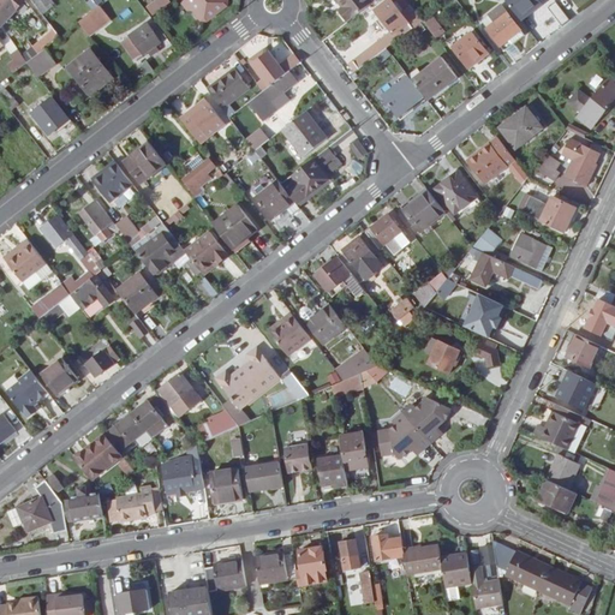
[(0,0),(0,24),(4,28),(27,0),(0,0)]
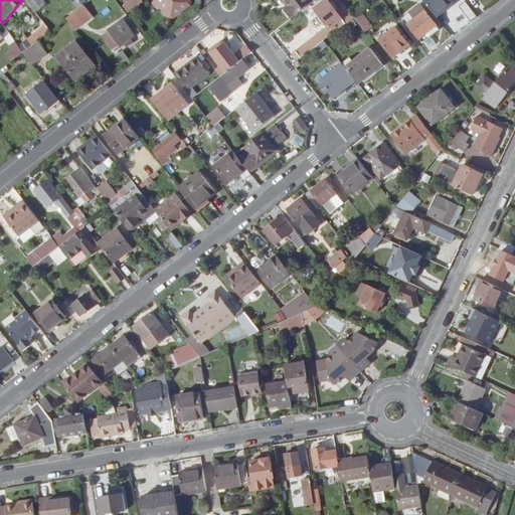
[(39,0),(30,0),(28,2),(36,12),(44,6),(39,0)]
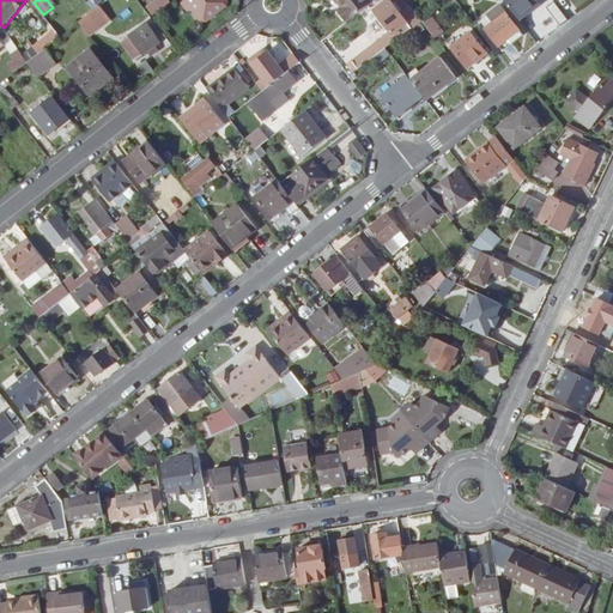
[(153,14),(171,2),(169,0),(157,0),(147,7),(153,14)]
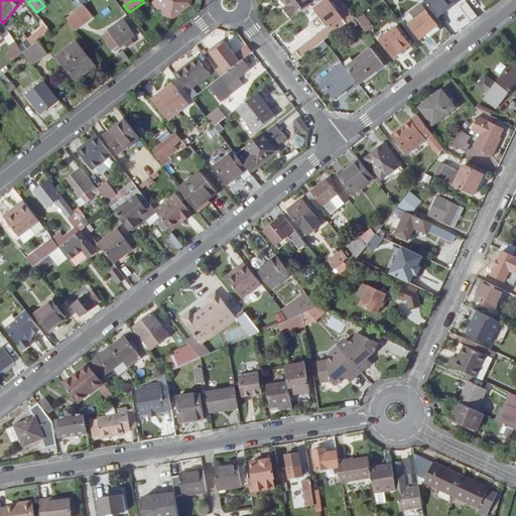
[(151,0),(158,9),(164,9),(164,6),(159,0),(151,0)]
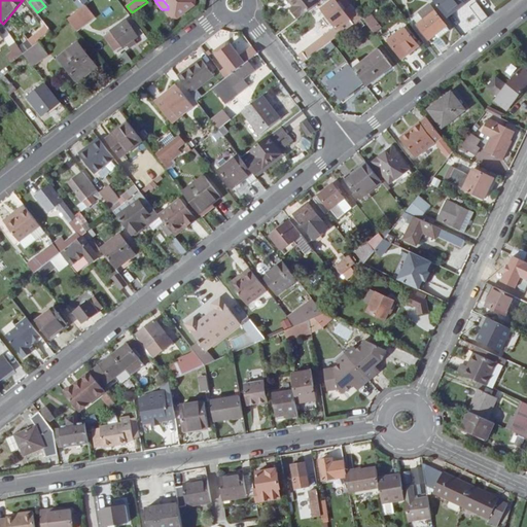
[(163,0),(168,6),(168,9),(174,18),(179,19),(196,4),(196,0),(163,0)]
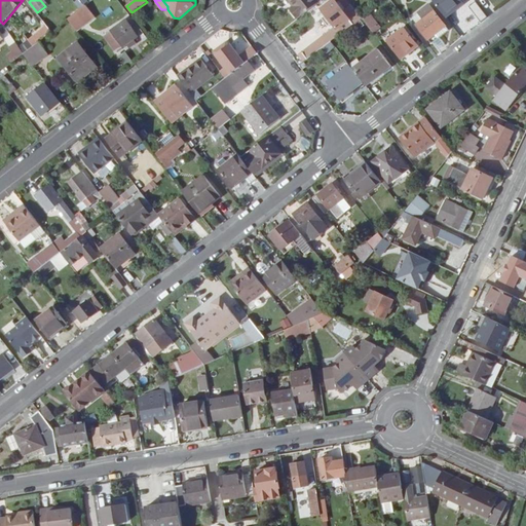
[(296,21),(320,2),(317,0),(286,0),(291,5),(287,8),(296,21)]
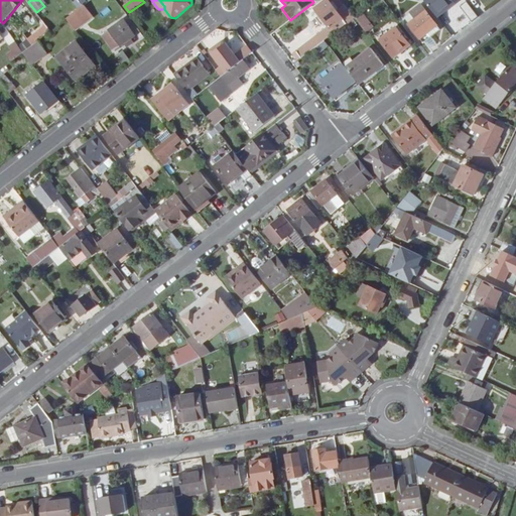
[(331,28),(343,18),(329,0),(328,0),(316,10),(331,28)]
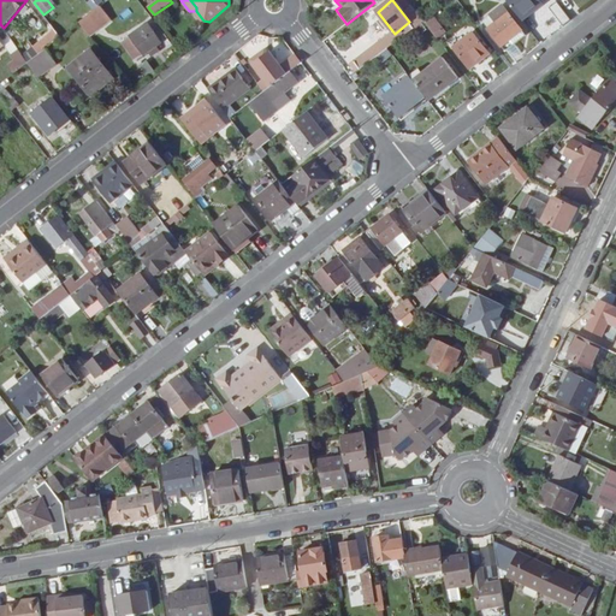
[(507,0),(523,21),(544,5),(540,0),(507,0)]
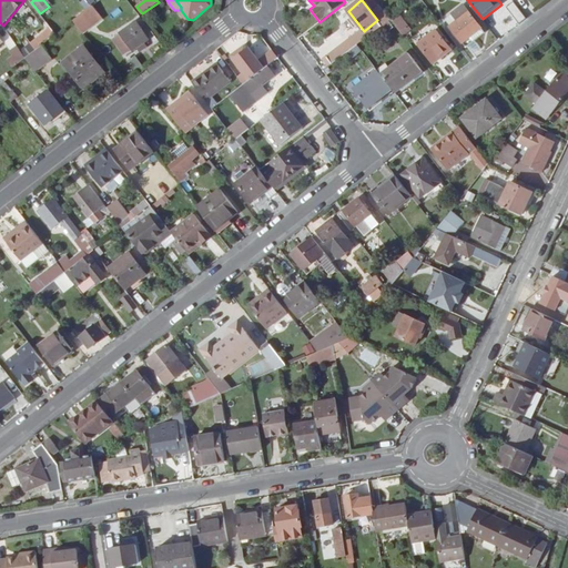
[(458,21),(452,28),(464,43),(482,29),(464,6),(453,14),(458,21)]
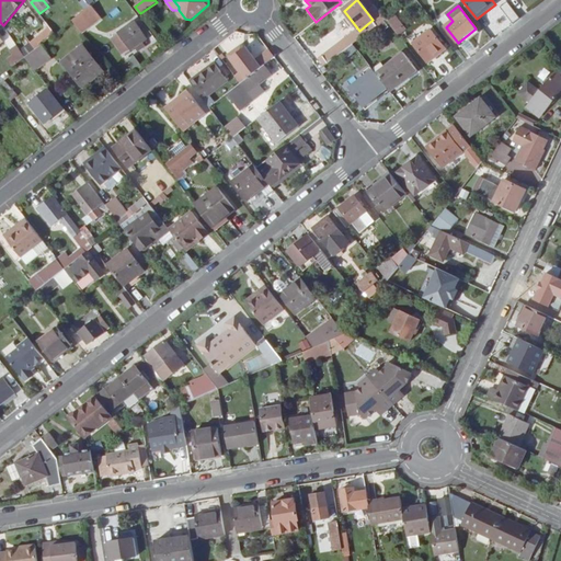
[(503,10),(514,24),(521,19),(510,6),(503,10)]
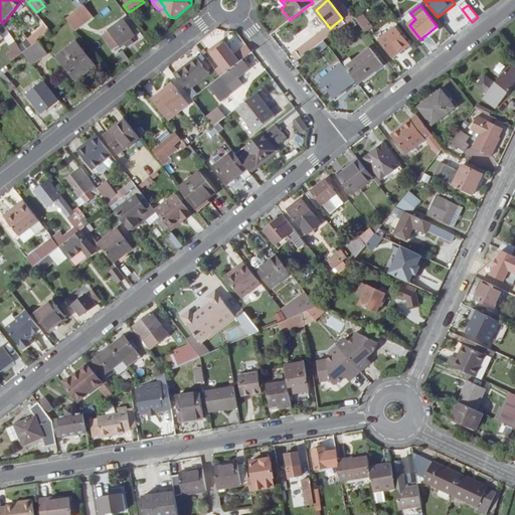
[(74,29),(92,15),(88,10),(84,12),(81,8),(78,10),(66,19),(74,29)]
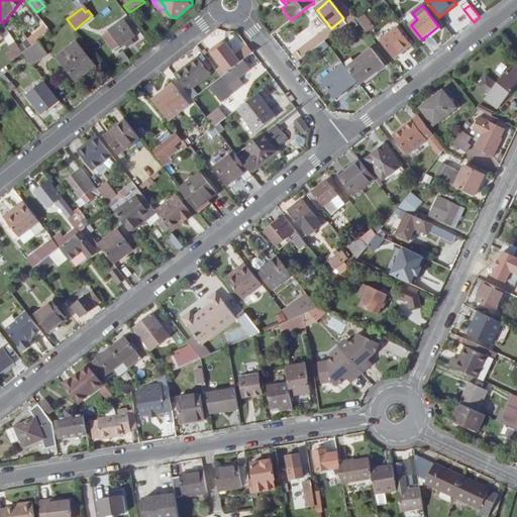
[(56,11),(45,19),(54,29),(64,22),(56,11)]
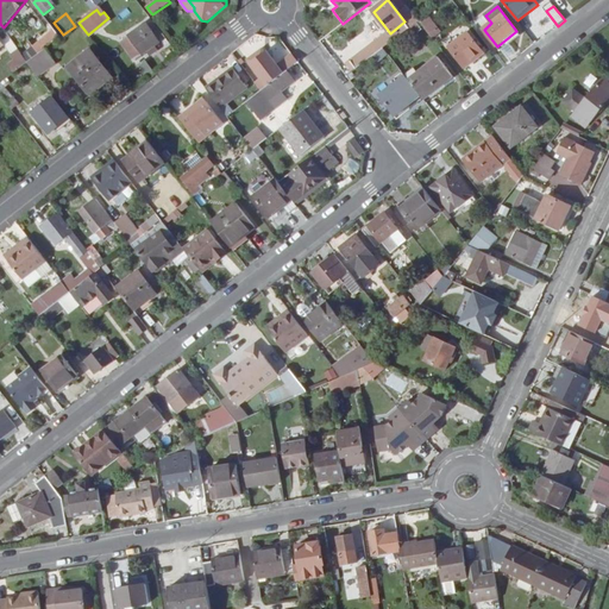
[(485,16),(477,22),(484,30),(491,23),(485,16)]
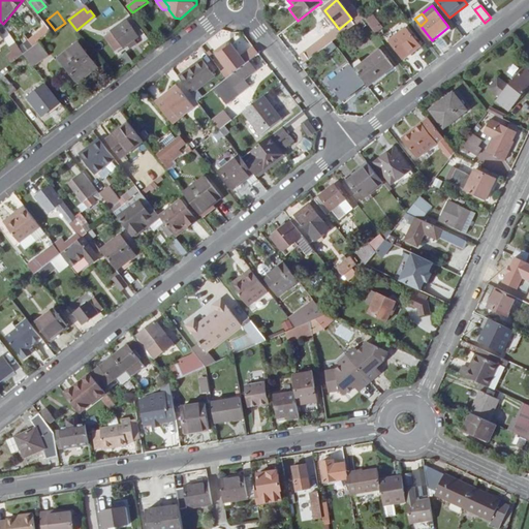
[(384,29),(375,18),(369,22),(378,34),(384,29)]
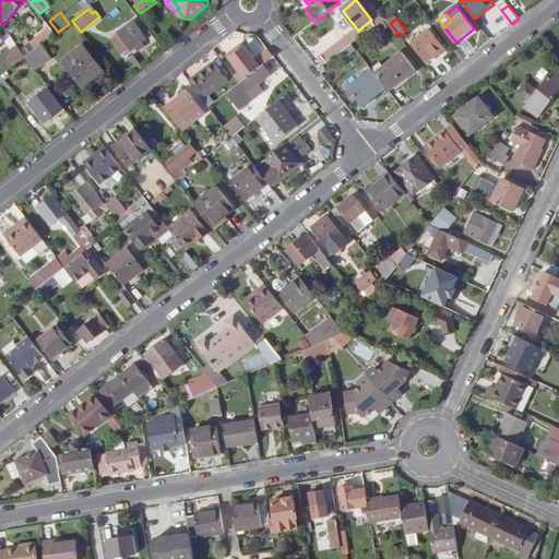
[(363,36),(376,26),(371,20),(358,31),(363,36)]
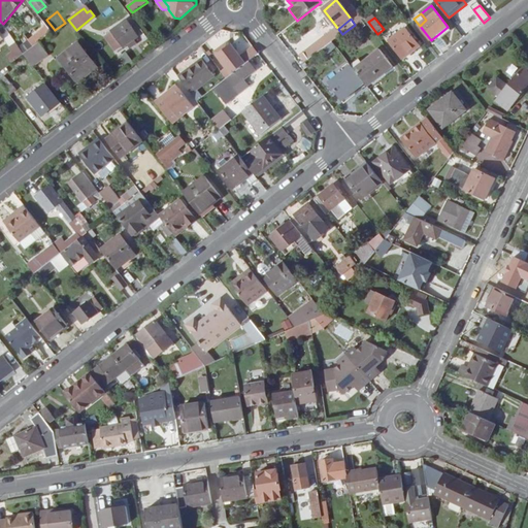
[(120,52),(128,44),(135,39),(139,36),(128,21),(105,37),(116,52),(118,50),(120,52)]
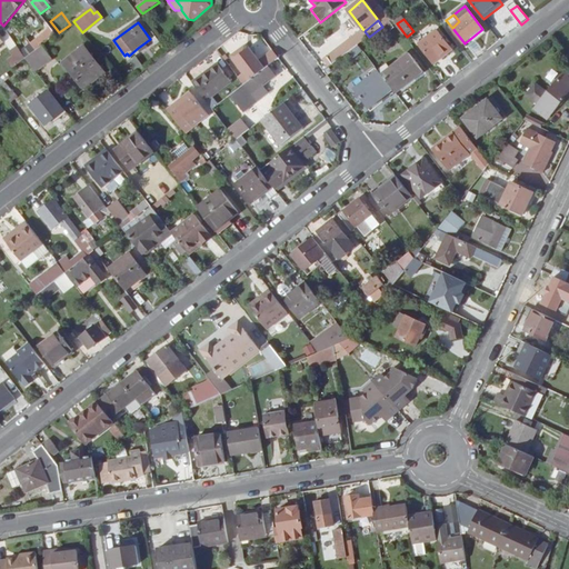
[(390,22),(383,27),(388,33),(395,28),(390,22)]
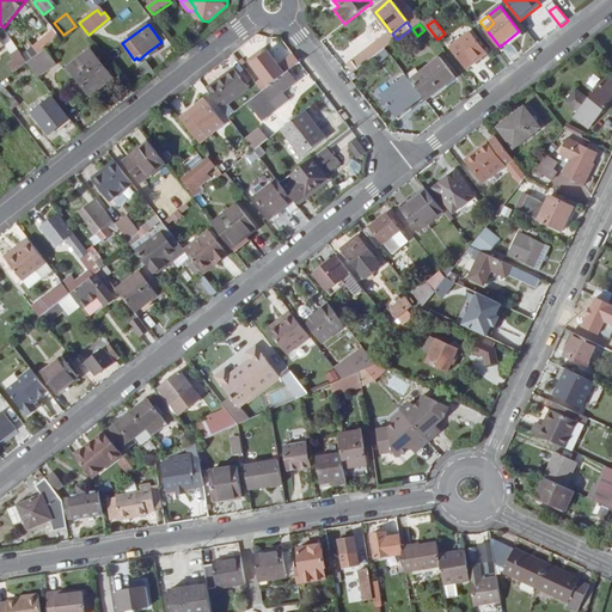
[(478,61),(476,59),(484,51),(470,34),(464,37),(456,28),(445,37),(469,68),(478,61)]
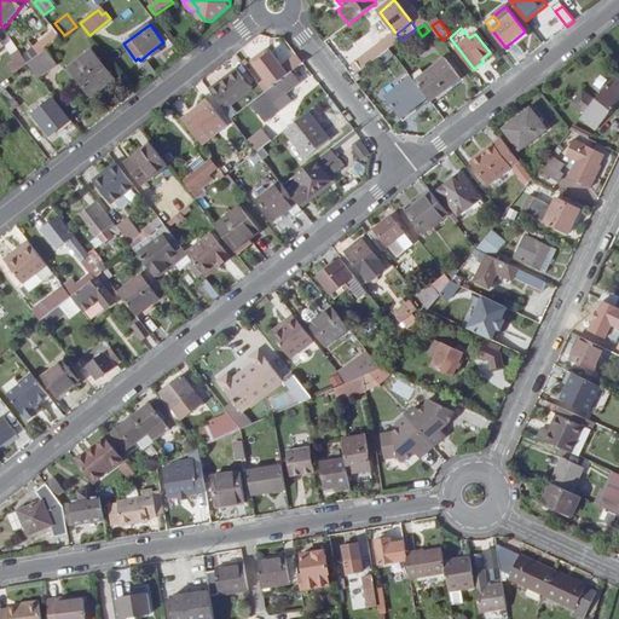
[(40,55),(46,50),(62,38),(56,30),(35,48),(40,55)]
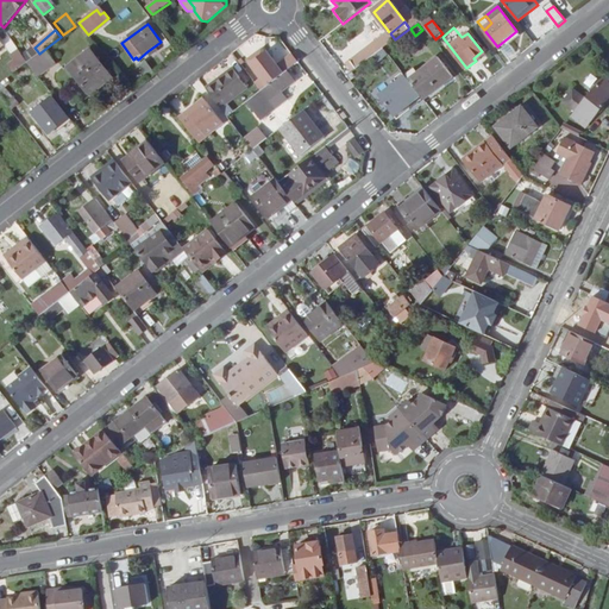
[(380,43),(378,41),(349,64),(355,71),(384,48),(391,43),(387,37),(380,43)]
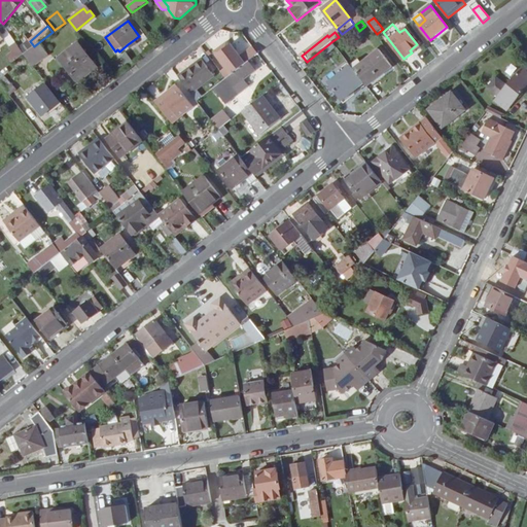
[(135,39),(128,44),(131,49),(138,43),(135,39)]
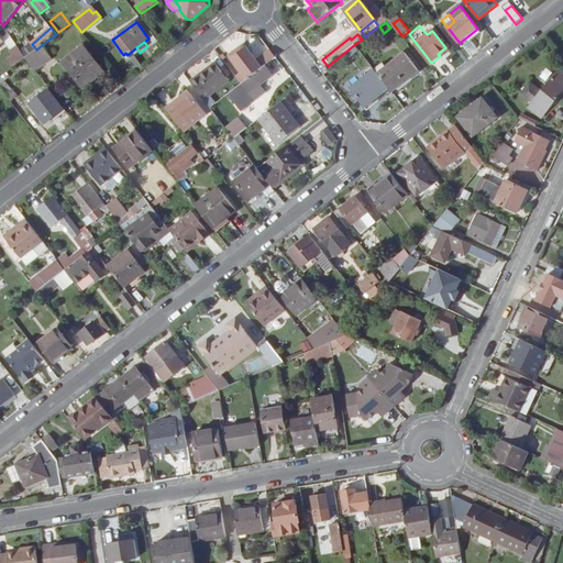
[(242,84),(263,68),(256,59),(245,44),(230,55),(242,73),(236,76),(242,84)]
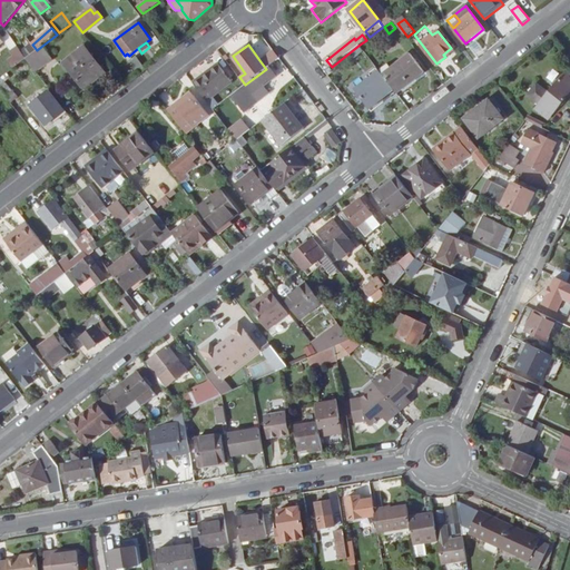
[(50,56),(42,46),(37,50),(26,58),(33,68),(50,56)]
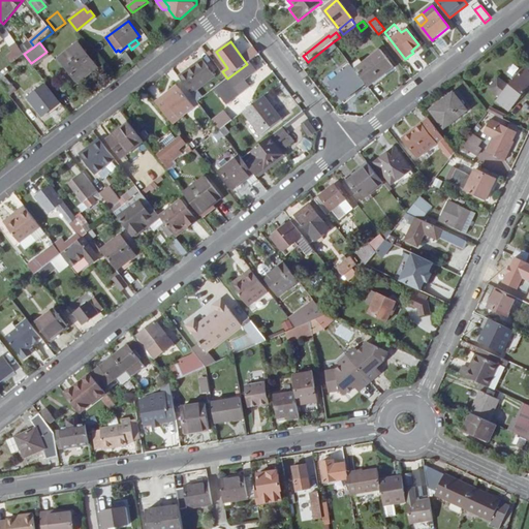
[(98,67),(79,42),(60,59),(79,83),(98,67)]
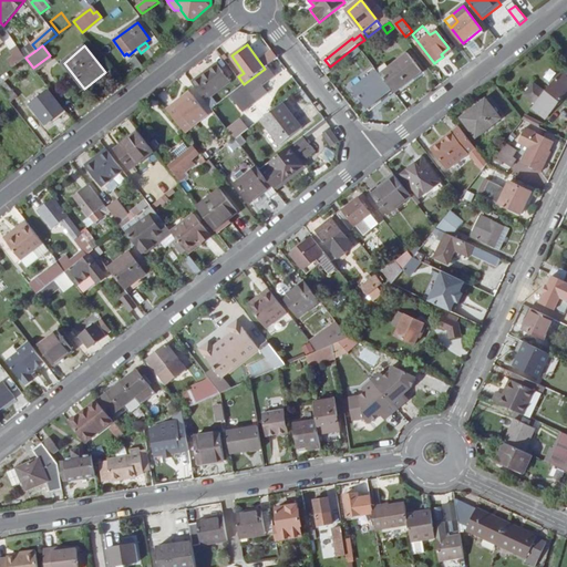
[(11,66),(24,58),(17,47),(3,57),(11,66)]
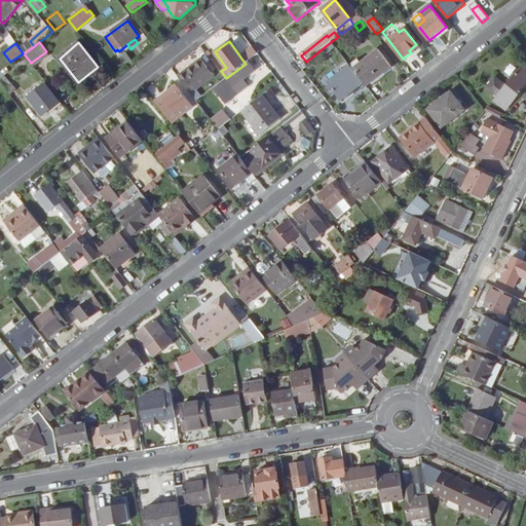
[(258,53),(253,46),(239,55),(246,64),(249,61),(258,53)]
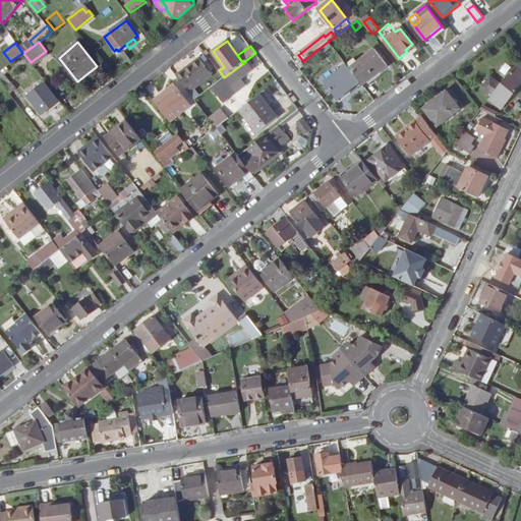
[(388,66),(375,50),(350,69),(360,82),(362,85),(388,66)]
